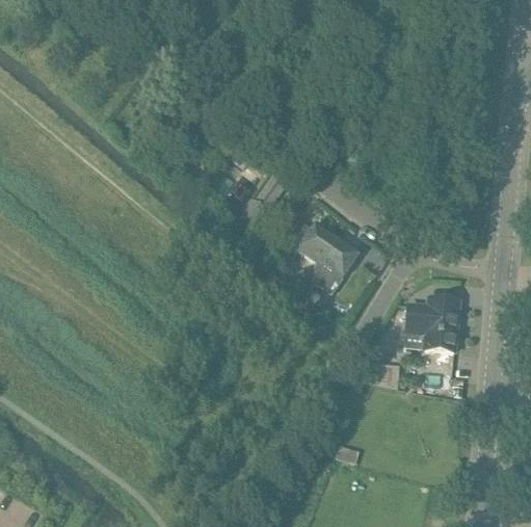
[(251,198),(235,220),(253,233),(288,181),(274,172),(255,200),(251,198)]
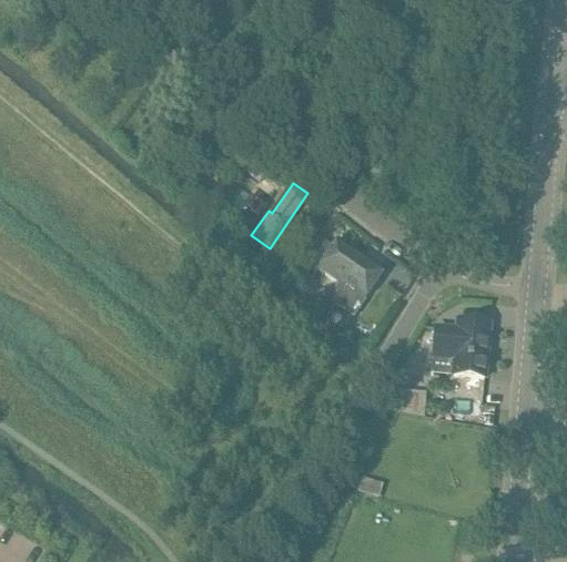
[(322,235),(302,264),(314,273),(320,266),(338,279),(344,271),(358,251),(338,236),(333,243),(322,235)]
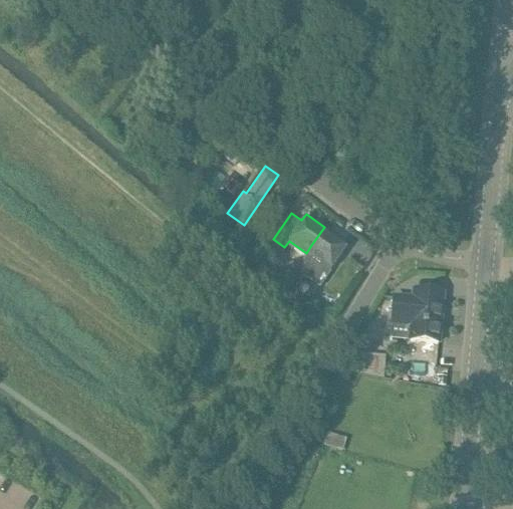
[(306,253),(289,277),(297,282),(304,272),(320,283),(330,269),(348,243),(324,227),(311,245),(306,253)]
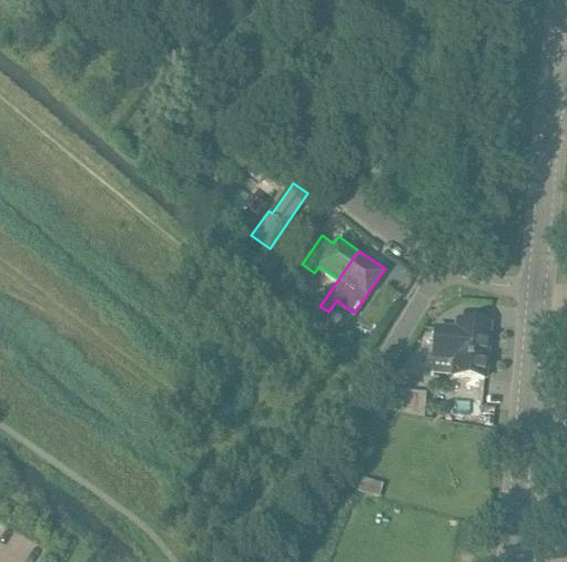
[(434,354),(433,370),(455,371),(486,375),(486,370),(488,370),(489,357),(487,356),(490,319),(459,317),(458,326),(436,325),(434,354)]
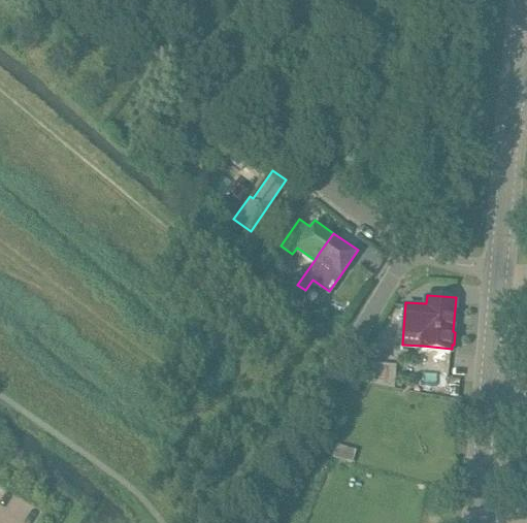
[(375,381),(394,381),(395,360),(376,360),(375,381)]
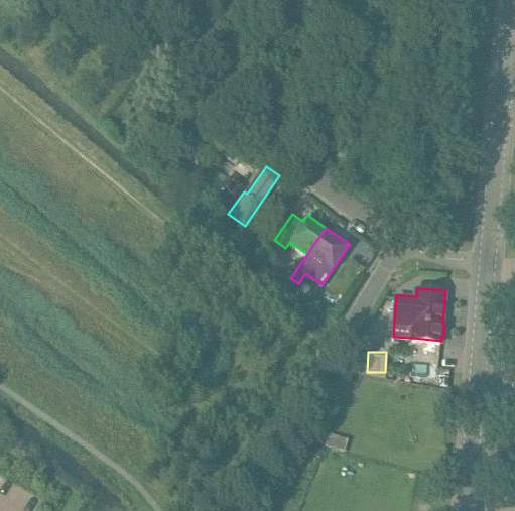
[(327,442),(346,448),(349,436),(330,431),(327,442)]
